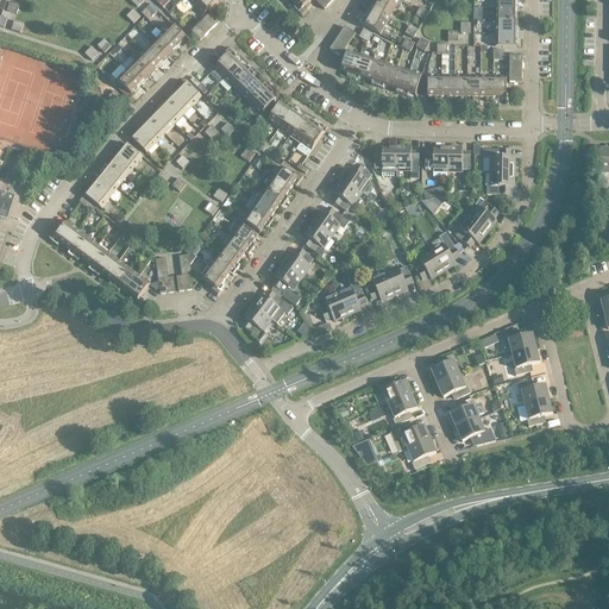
[(201,0),(194,7),(203,17),(208,12),(219,1),(217,0),(201,0)]
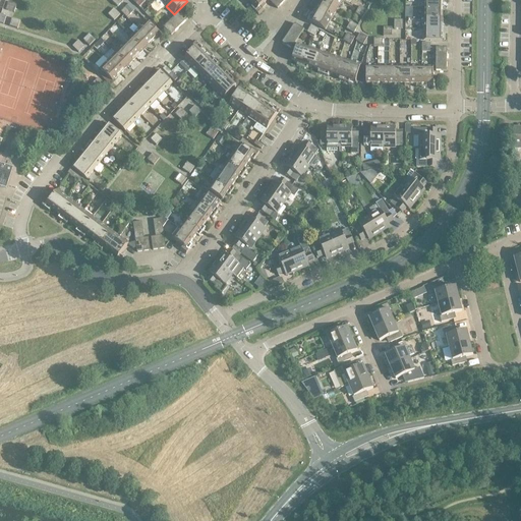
[(268,0),(250,0),(249,2),(253,6),(251,8),(258,15),(264,10),(261,7),(268,0)]
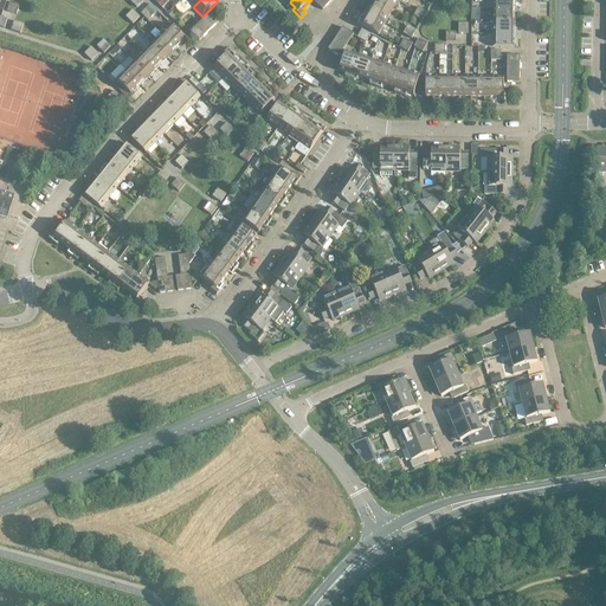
[(333,0),(315,0),(314,1),(323,11),(333,0)]
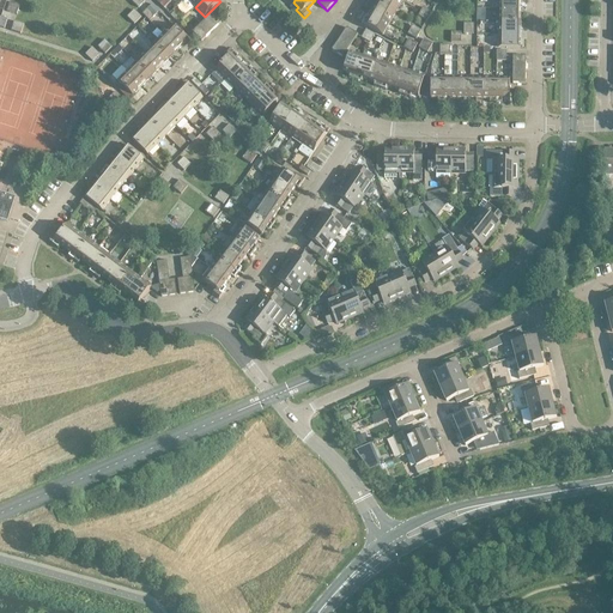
[(402,1),(399,0),(377,0),(377,2),(395,13),(402,1)]
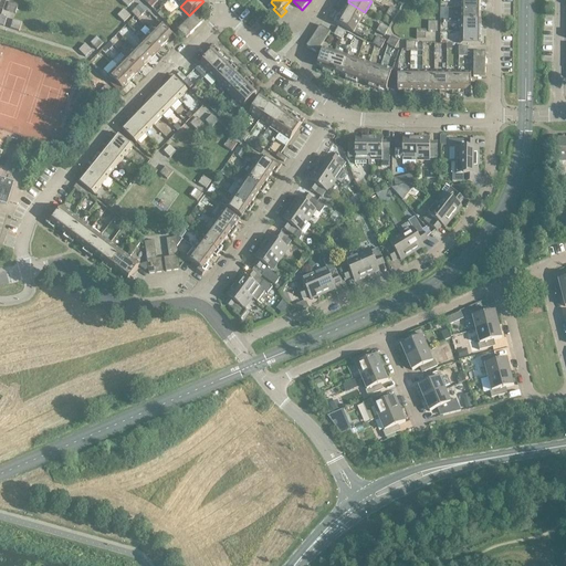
[(365,12),(348,2),(342,12),(359,22),(365,12)]
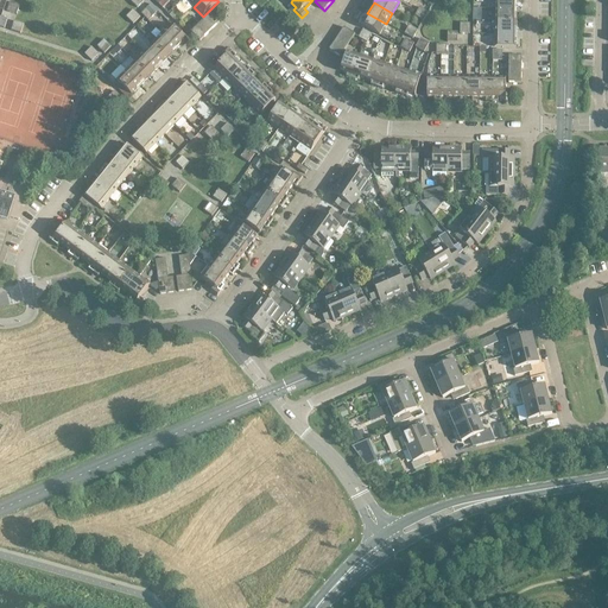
[(152,18),(156,14),(149,7),(145,11),(152,18)]
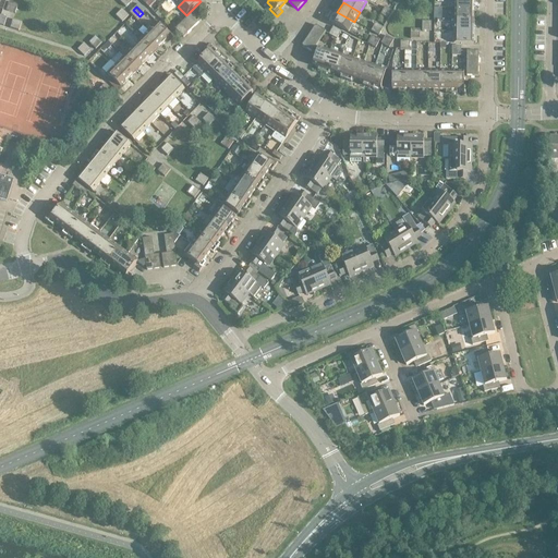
[(474,9),(455,8),(455,20),(474,21),(474,9)]
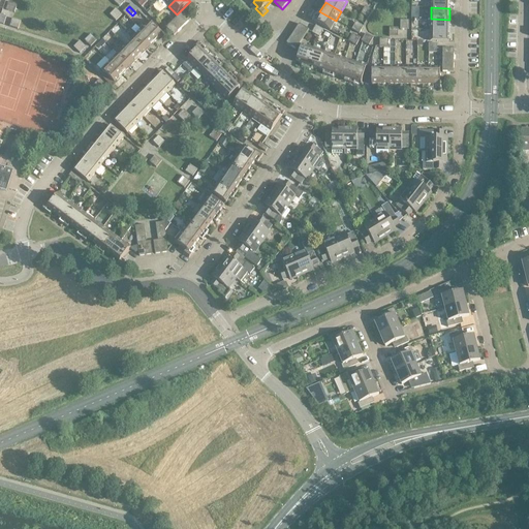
[(119,12),(116,9),(110,16),(113,19),(119,12)]
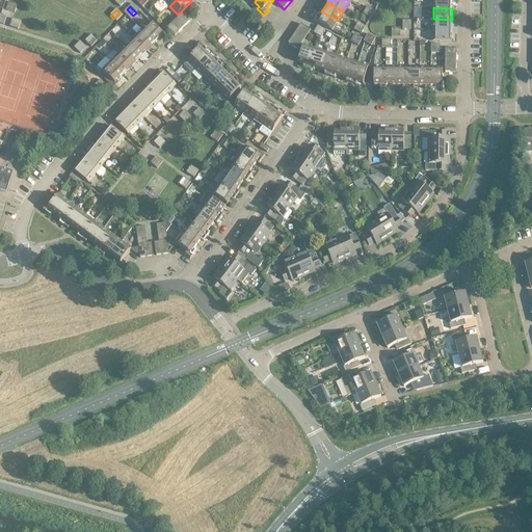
[(130,19),(133,16),(127,9),(124,12),(127,16),(130,19)]
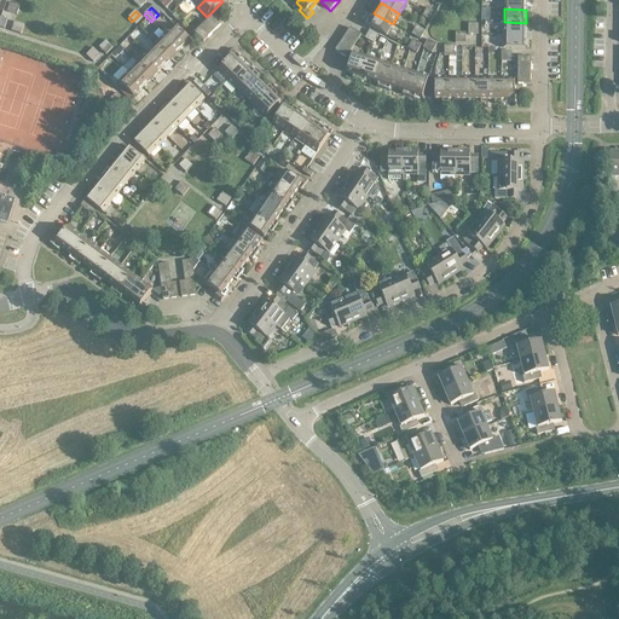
[(393,24),(374,13),(368,25),(387,36),(393,24)]
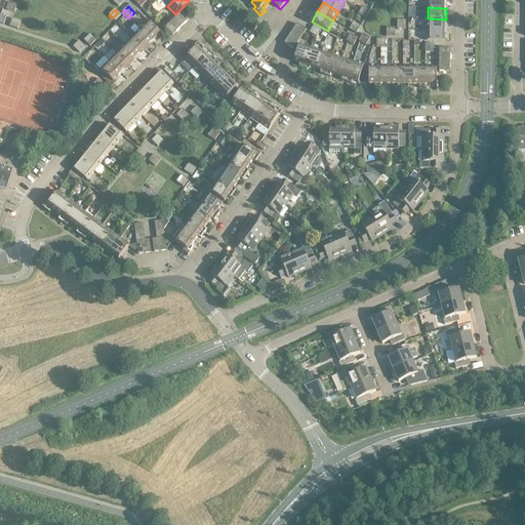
[(118,12),(112,18),(115,22),(121,15),(118,12)]
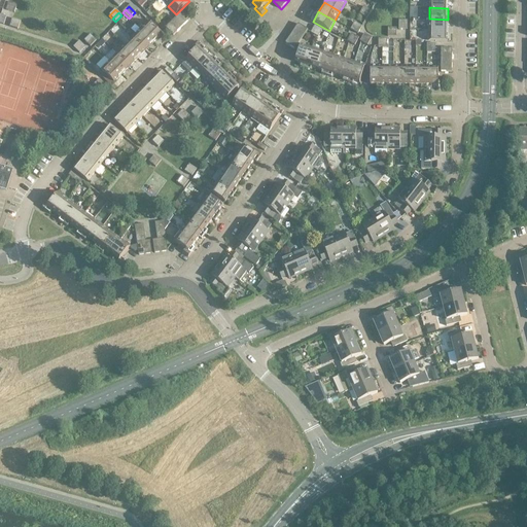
[(190,20),(182,12),(166,29),(173,36),(190,20)]
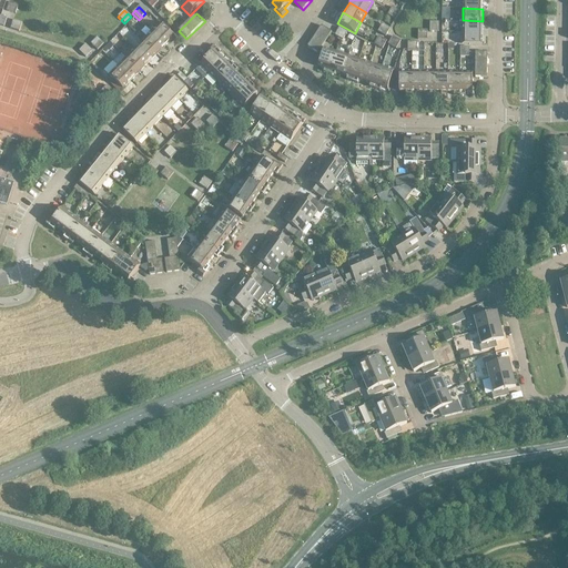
[(483,21),(463,20),(463,32),(483,33),(483,21)]
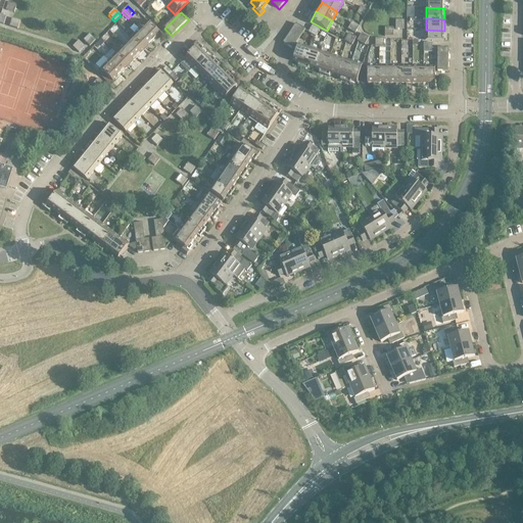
[(147,21),(139,30),(152,43),(160,35),(147,21)]
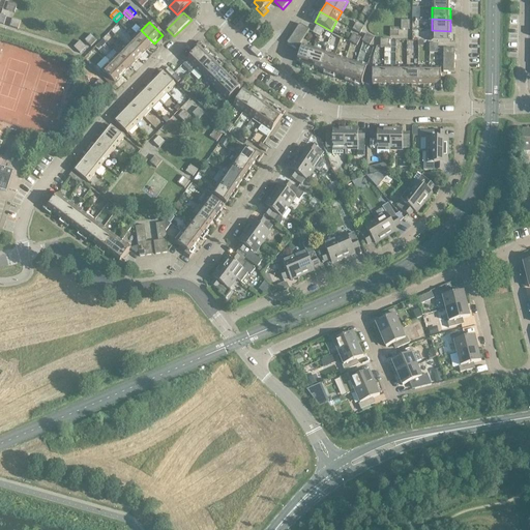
[(300,25),(287,45),(296,51),(301,43),(310,31),(300,25)]
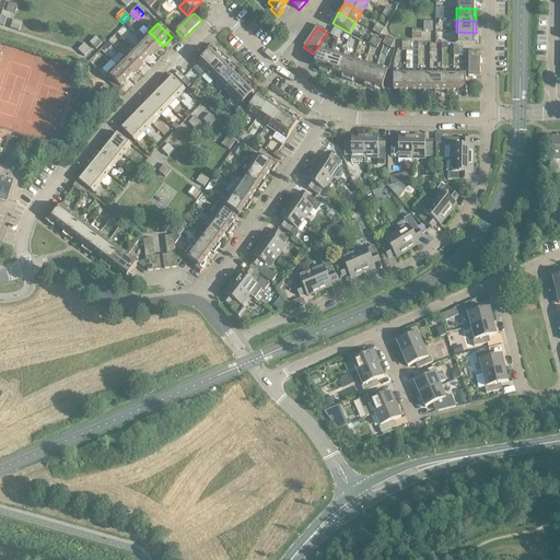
[(335,27),(330,35),(338,41),(342,32),(335,27)]
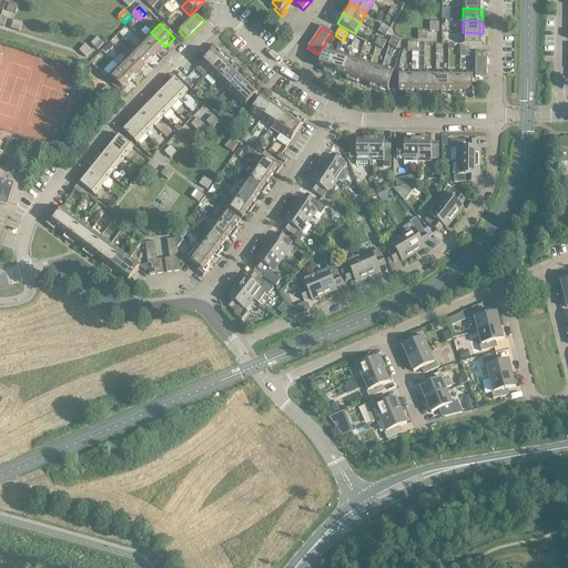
[(165,47),(151,32),(143,41),(158,54),(165,47)]
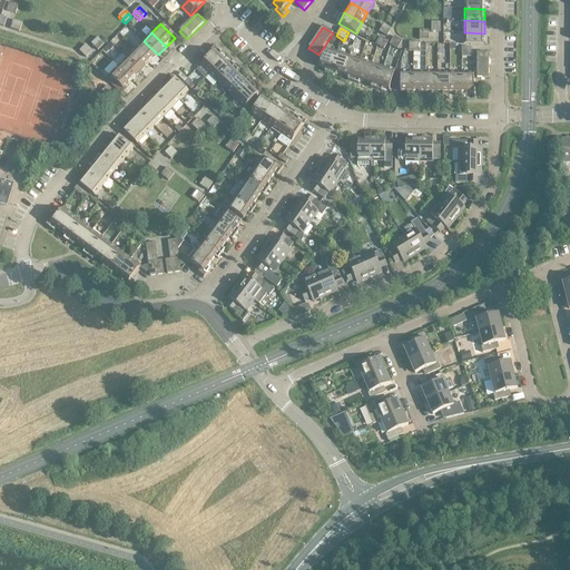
[(484,33),(464,32),(464,45),(484,46),(484,33)]
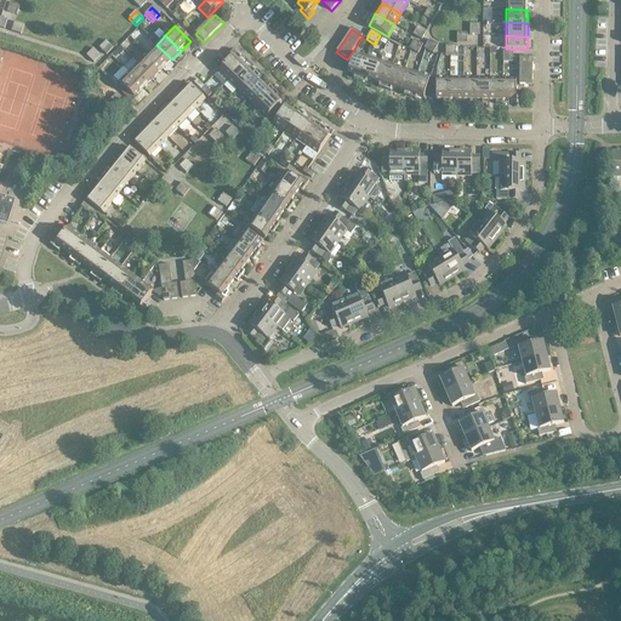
[(107,41),(100,49),(103,52),(110,45),(107,41)]
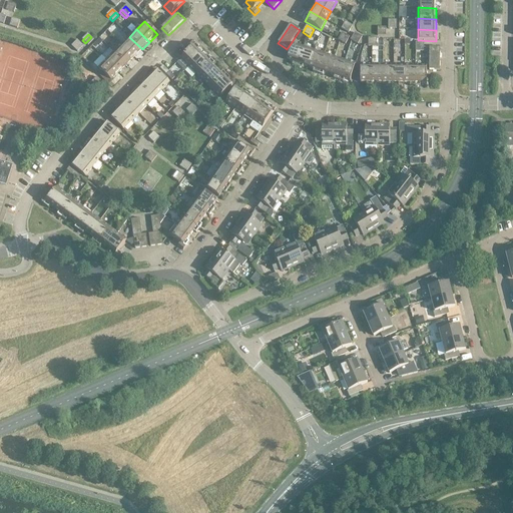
[(91,37),(85,43),(88,46),(94,40),(91,37)]
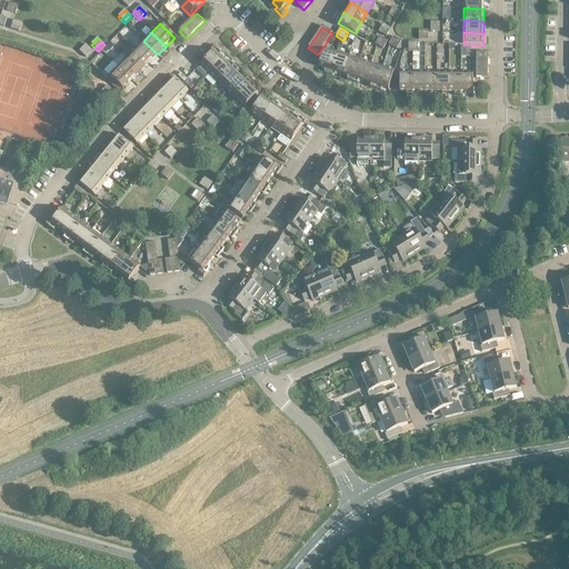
[(158,55),(143,41),(135,49),(149,63),(158,55)]
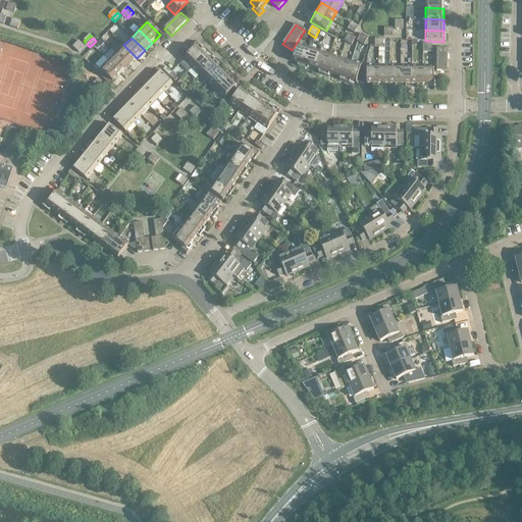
[(85,47),(79,41),(75,44),(82,50),(85,47)]
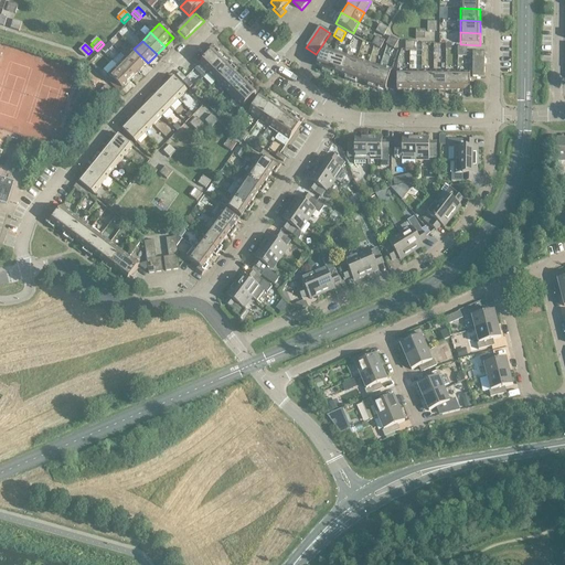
[(210,54),(199,65),(208,74),(222,60),(217,55),(220,53),(212,45),(206,51),(210,54)]
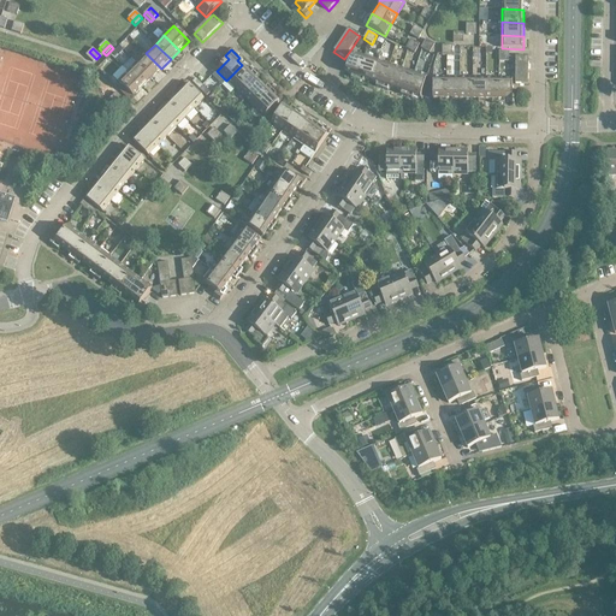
[(96,59),(89,52),(86,55),(93,63),(96,59)]
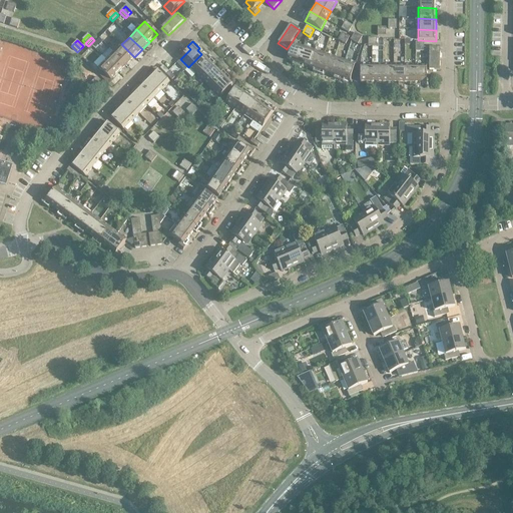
[(305,47),(293,43),(288,60),(294,62),(293,65),(298,67),(305,47)]
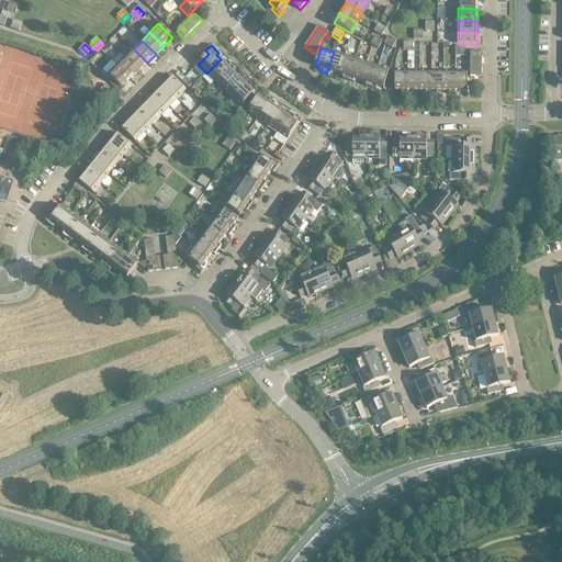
[(147,63),(133,48),(124,57),(138,71),(147,63)]
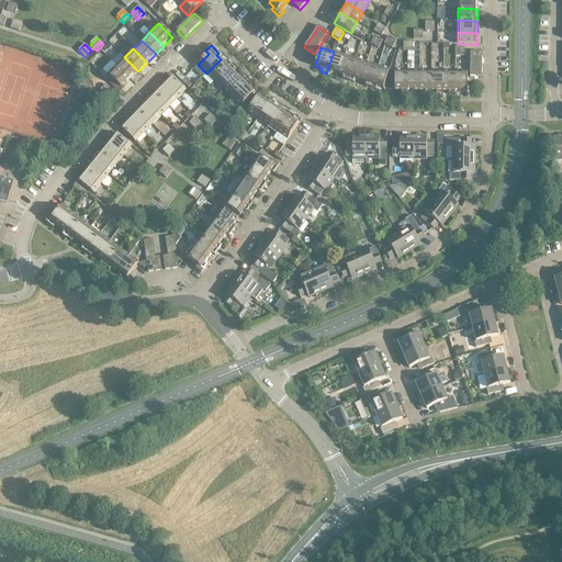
[(344,55),(334,52),(326,74),(332,75),(333,72),(338,74),(344,55)]
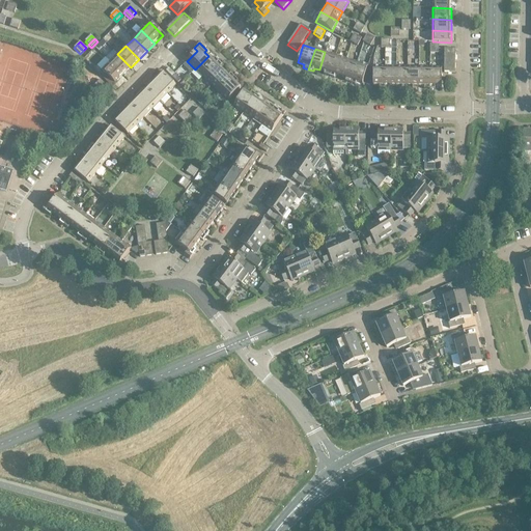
[(444,49),(444,50),(444,73),(455,73),(455,50),(444,49)]
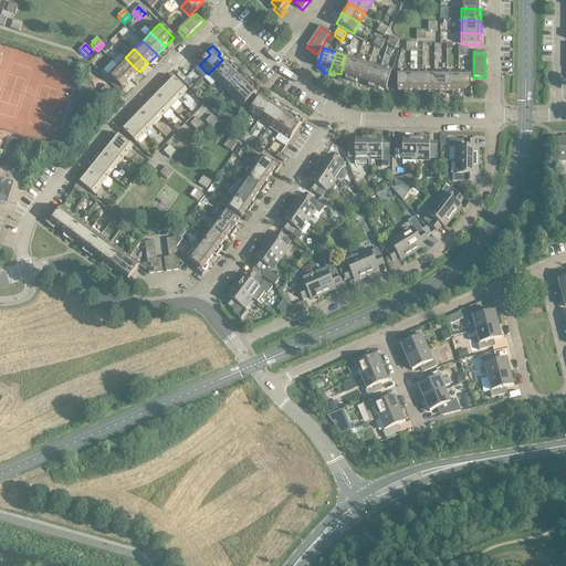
[(358,60),(346,55),(341,74),(346,76),(345,80),(350,81),(358,60)]
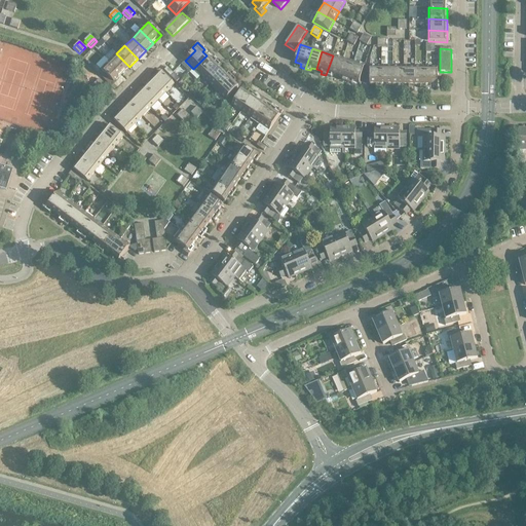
[(129,67),(116,53),(109,62),(122,75),(129,67)]
